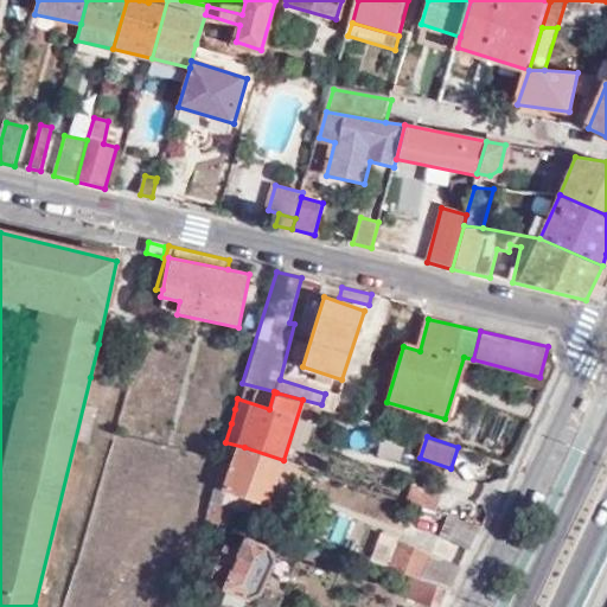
[(225,442),(221,460),(209,502),(237,511),(268,523),(273,506),(269,504),(283,460),(244,447),(225,442)]
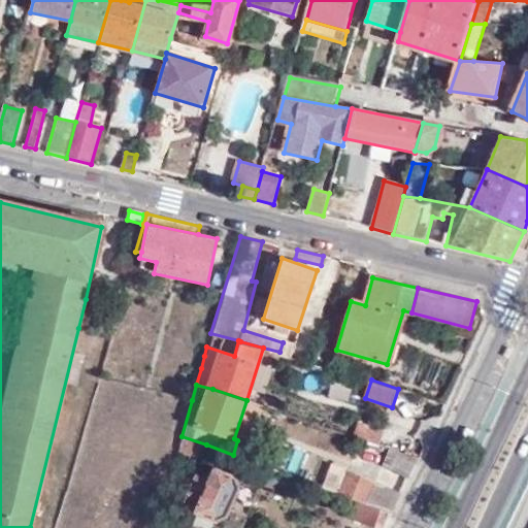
[(266,393),(262,405),(277,410),(282,400),(266,393)]
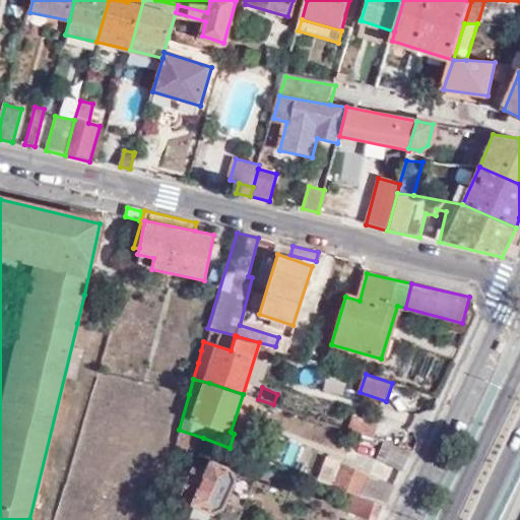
[(346,429),(372,437),(378,419),(352,410),(346,429)]
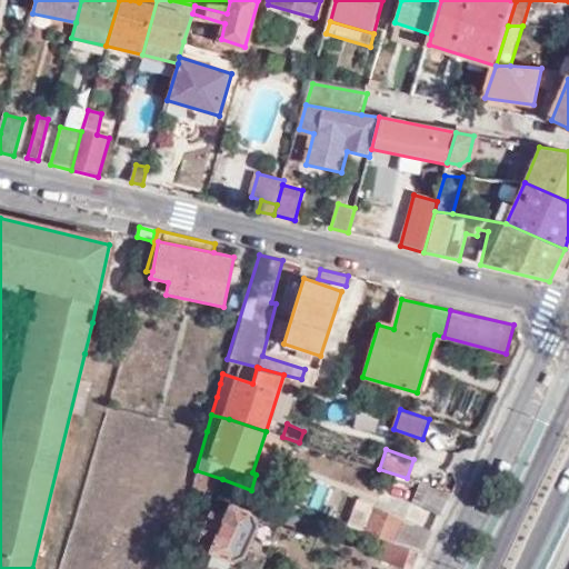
[(217,493),(222,479),(196,470),(191,483),(217,493)]
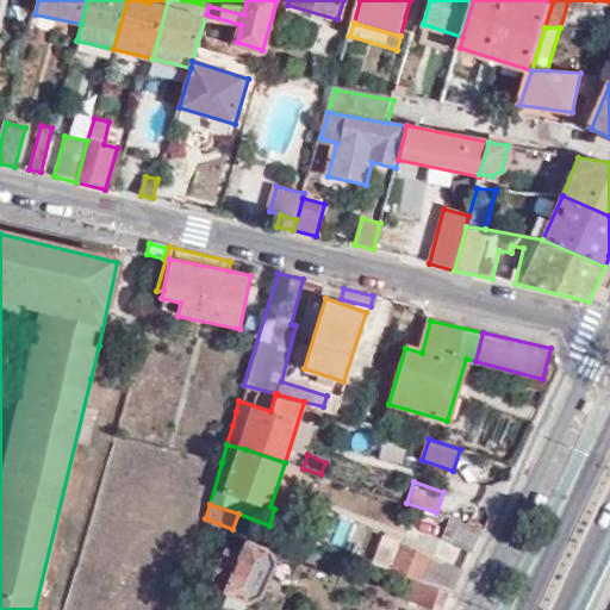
[(473,552),(484,529),(450,517),(441,540),(473,552)]
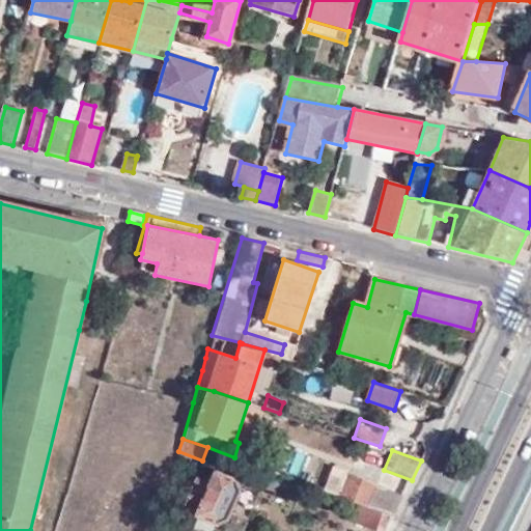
[(212,482),(194,475),(182,506),(218,524),(227,519),(239,492),(236,480),(216,471),(212,482)]
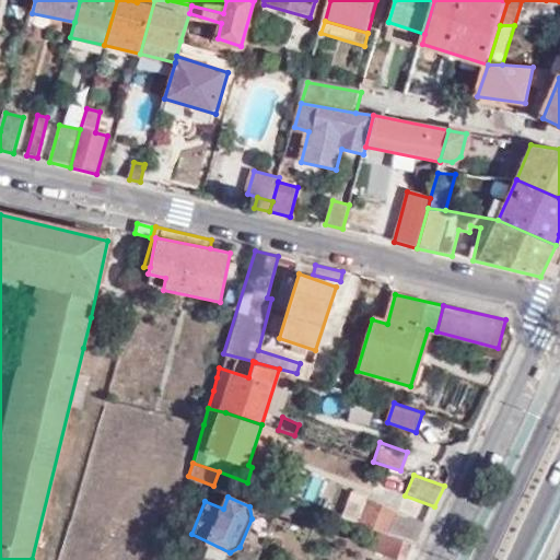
[(426,524),(397,513),(398,509),(370,498),(360,522),(384,531),(391,533),(417,543),(426,524)]
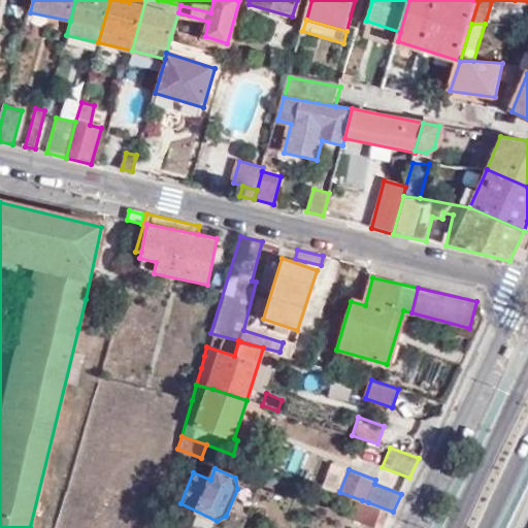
[(378,527),(385,527),(393,512),(368,502),(362,500),(356,519),(378,527)]
